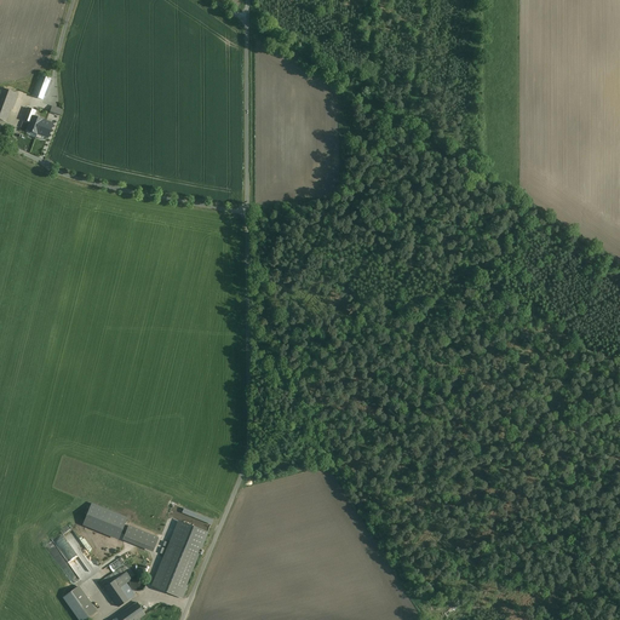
[(40,75),(33,96),(42,99),(44,97),(45,97),(50,84),(49,84),(50,79),(40,75)]
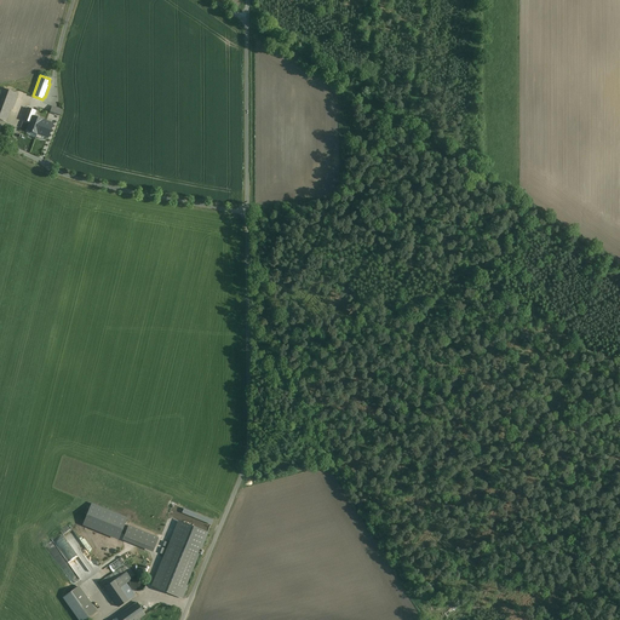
[(0,89),(0,120),(7,122),(18,95),(0,89)]
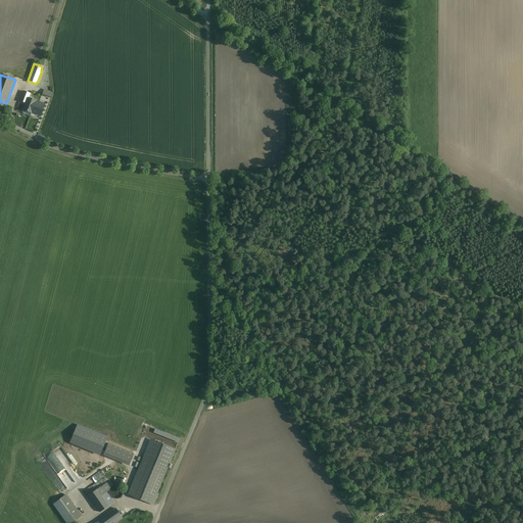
[(21,97),(19,101),(21,101),(27,103),(28,98),(30,94),(28,93),(24,91),(21,97)]
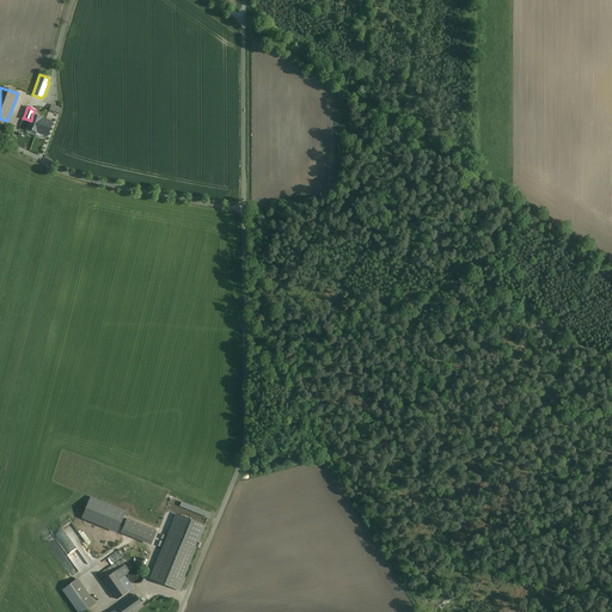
[(29,126),(29,127),(28,129),(40,133),(47,136),(53,122),(32,115),(31,121),(30,123),(30,124),(29,126)]
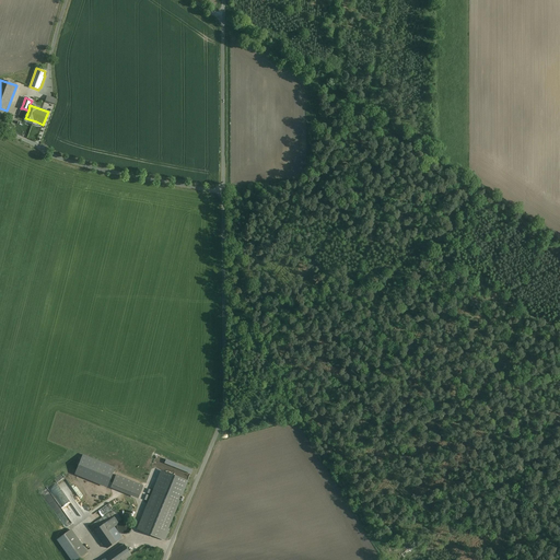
[(83,454),(74,475),(107,488),(114,469),(115,467),(83,454)]
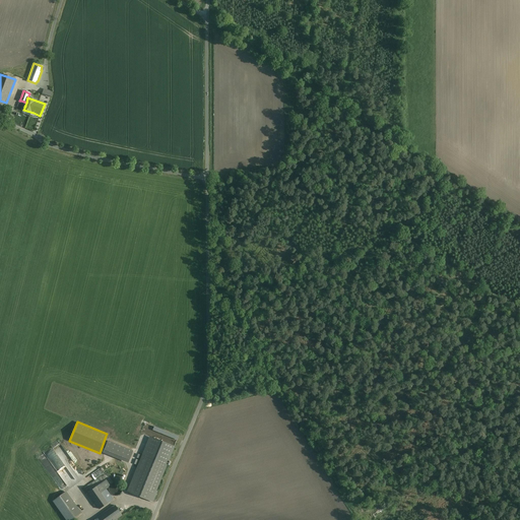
[(108,441),(103,452),(127,462),(131,451),(108,441)]
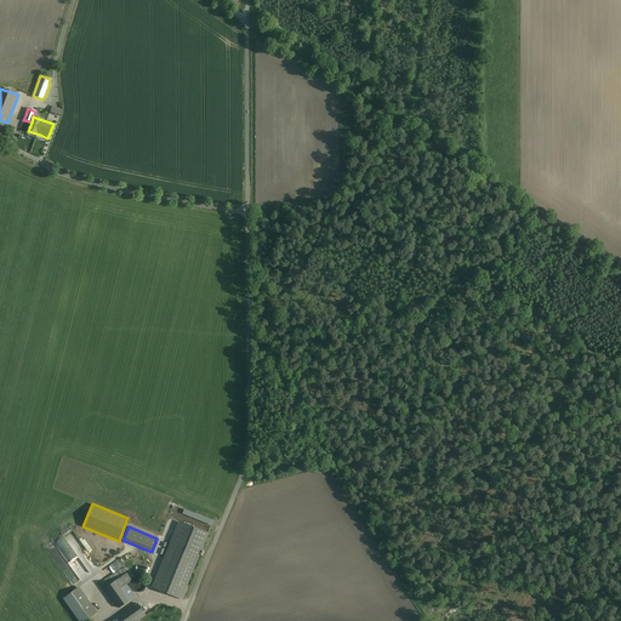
[(60,537),(55,541),(69,565),(69,568),(74,569),(81,580),(91,574),(83,560),(90,557),(90,556),(73,528),(72,534),(75,534),(78,537),(77,545),(79,545),(74,548),(69,547),(68,545),(69,543),(66,537),(61,540),(60,537)]
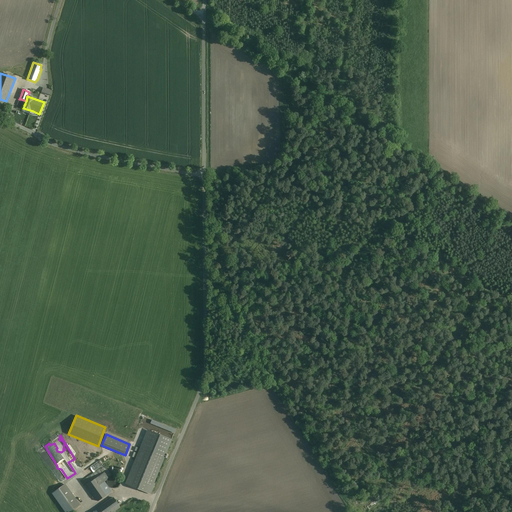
[(140,448),(125,484),(150,494),(155,484),(153,483),(164,458),(140,448)]
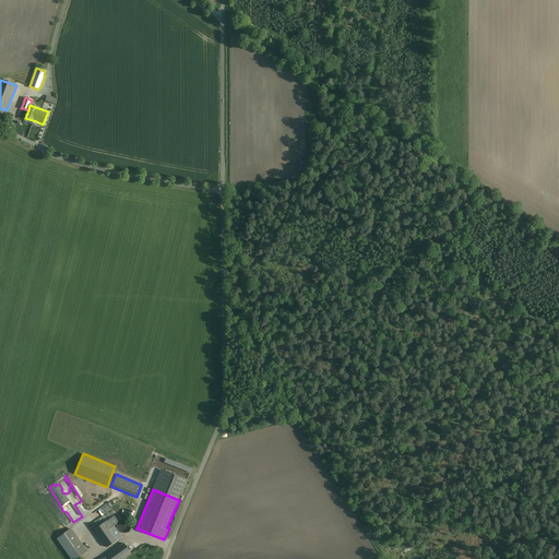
[(117,513),(95,530),(107,547),(121,537),(115,526),(117,524),(117,523),(118,522),(118,521),(119,520),(120,520),(121,519),(117,513)]
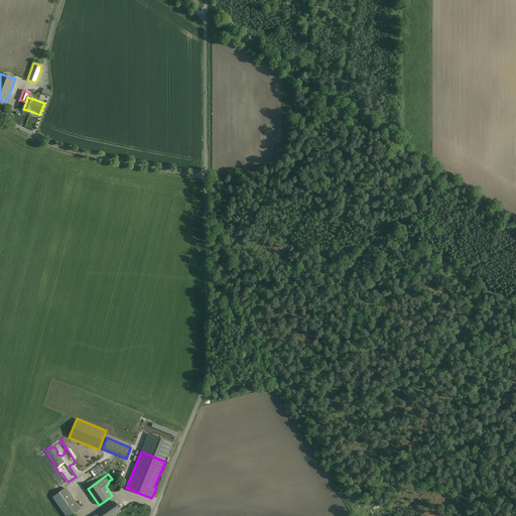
[(113,479),(112,479),(111,480),(110,480),(109,481),(109,482),(108,483),(108,484),(108,486),(108,487),(108,489),(109,490),(110,491),(111,492),(113,492),(114,492),(116,492),(117,492),(119,491),(120,490),(120,489),(121,487),(121,486),(121,484),(121,483),(120,482),(119,480),(118,480),(116,479),(115,479),(113,479)]
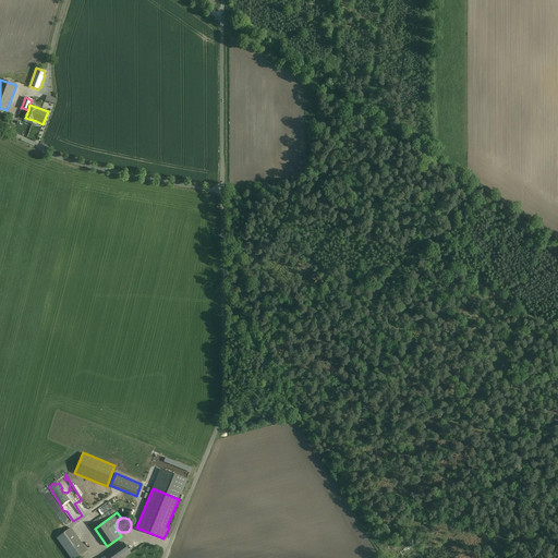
[(68,530),(57,537),(71,557),(75,557),(86,550),(70,529),(68,530)]
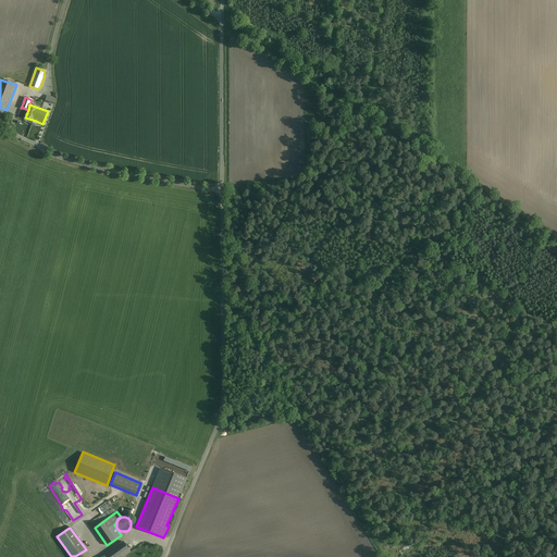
[(124,542),(101,556),(119,556),(121,556),(123,556),(131,552),(124,542)]
